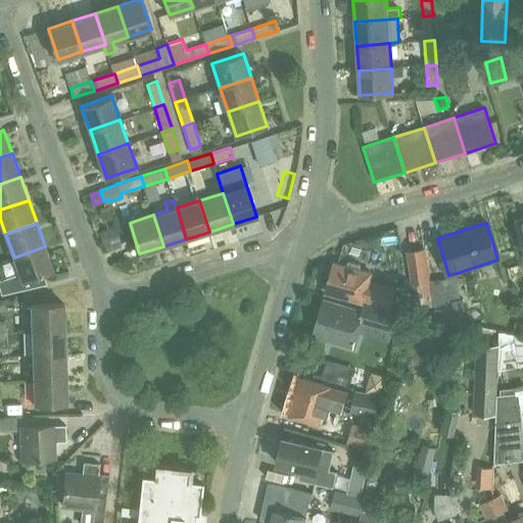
[(45,246),(14,257),(18,271),(0,278),(0,291),(1,294),(46,283),(43,274),(54,270),(45,246)]
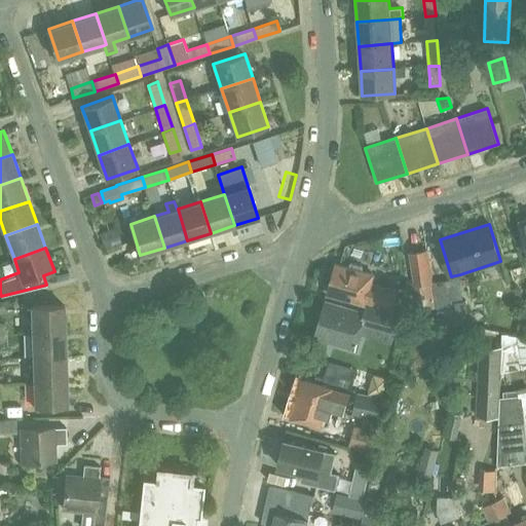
[(413,286),(433,284),(428,249),(408,252),(413,286)]
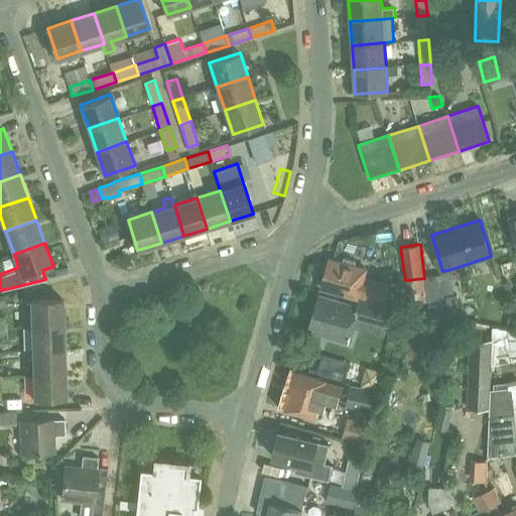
[(357,268),(356,261),(345,258),(340,264),(330,261),(321,290),(358,300),(359,298),(386,305),(390,288),(364,281),(367,271),(357,268)]
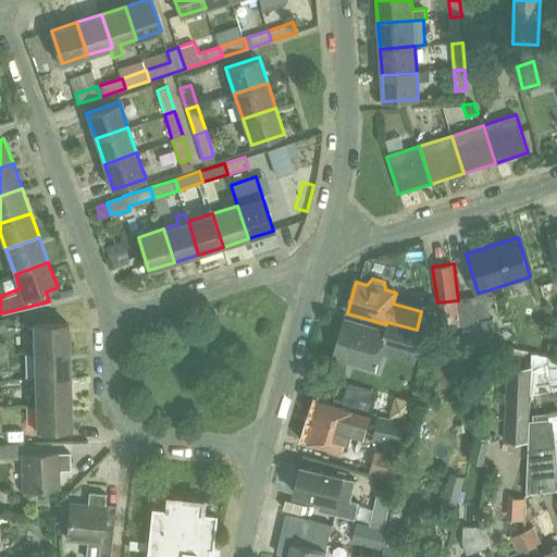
[(494,318),(491,319),(481,320),(482,326),(463,329),(465,339),(498,347),(494,318)]
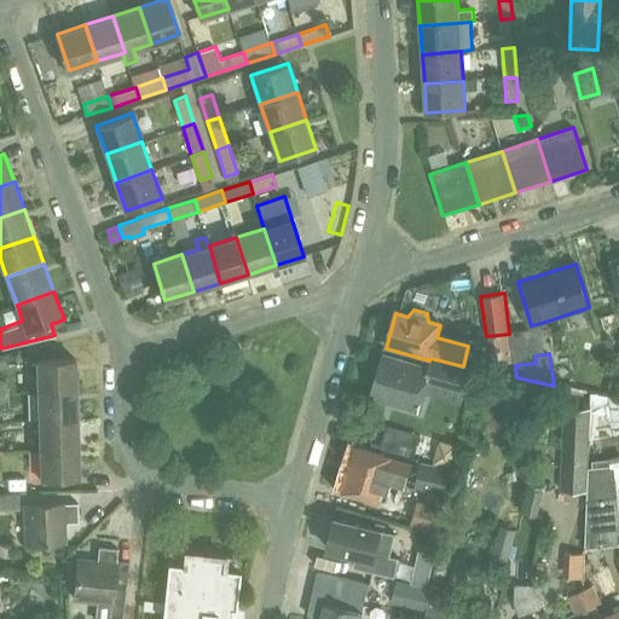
[(429,369),(383,356),(370,400),(418,414),(427,382),(466,393),(472,370),(433,359),(429,369)]
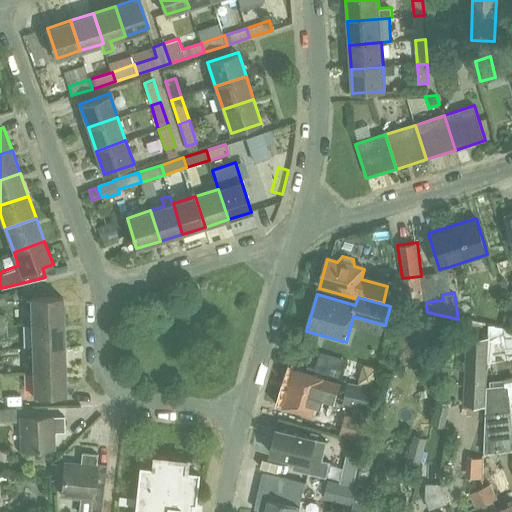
[(32,323),(64,323),(63,298),(31,299),(32,323)]
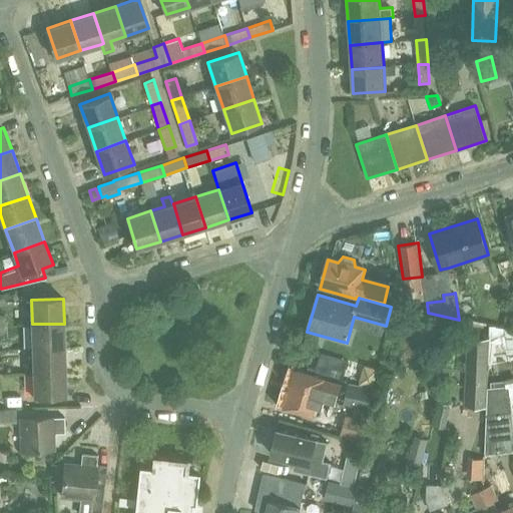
[(33,349),(64,348),(64,324),(32,324),(33,349)]
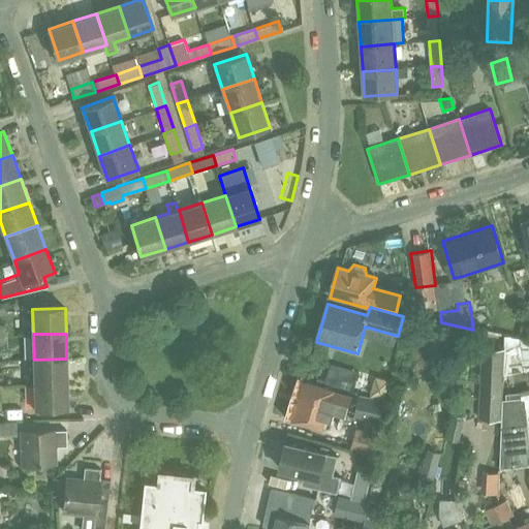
[(501,419),(505,348),(481,347),(478,418),(501,419)]
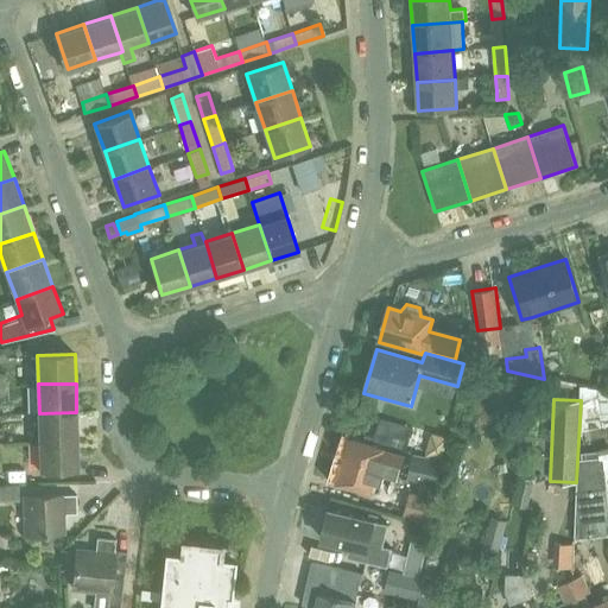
[(40,442),(77,441),(76,412),(39,413),(40,442)]
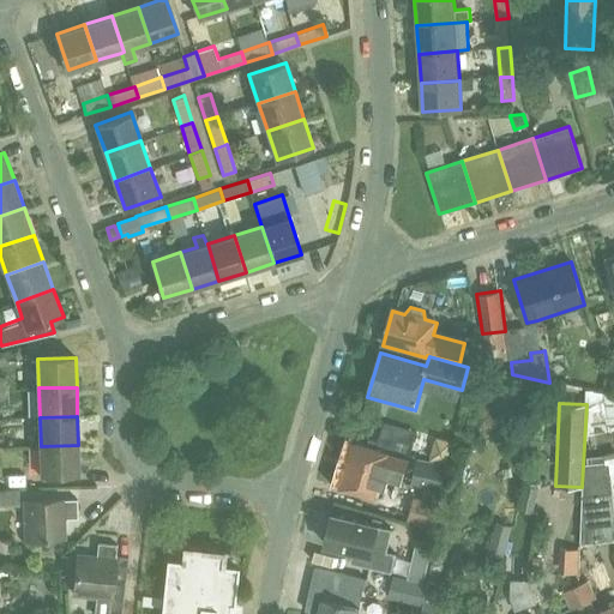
[(435,437),(429,458),(449,462),(452,440),(435,437)]
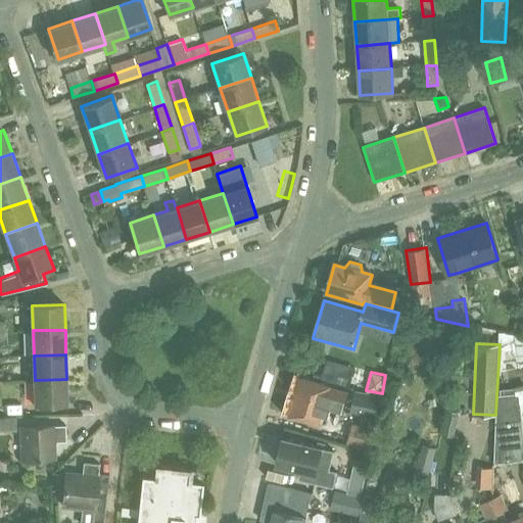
[(35,406),(67,405),(66,379),(35,380),(35,406)]
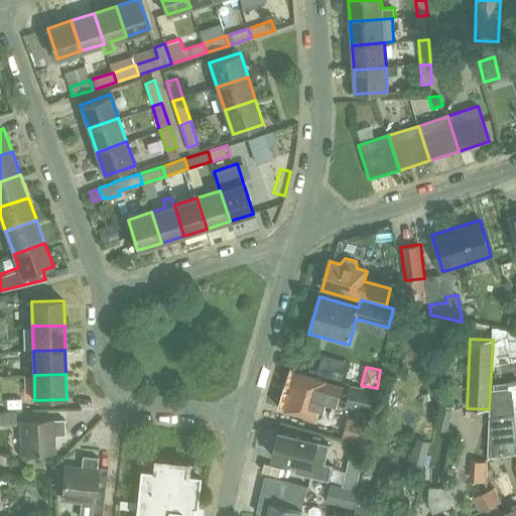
[(338,406),(344,388),(296,374),(285,412),(314,420),(320,400),(338,406)]
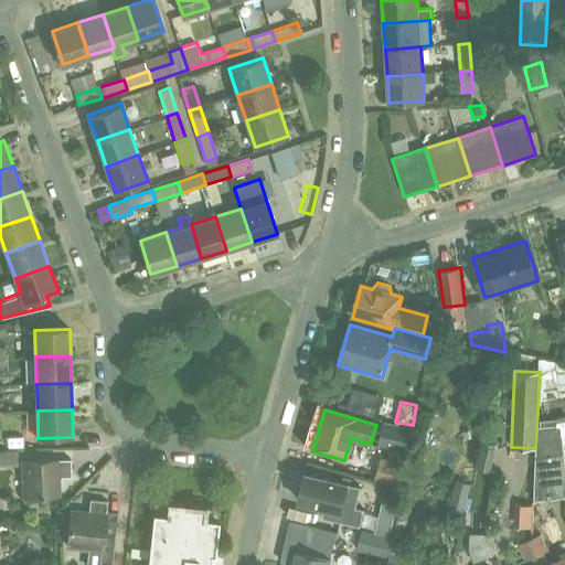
[(536,452),(564,451),(562,424),(558,425),(558,418),(541,420),(542,426),(537,426),(536,452)]
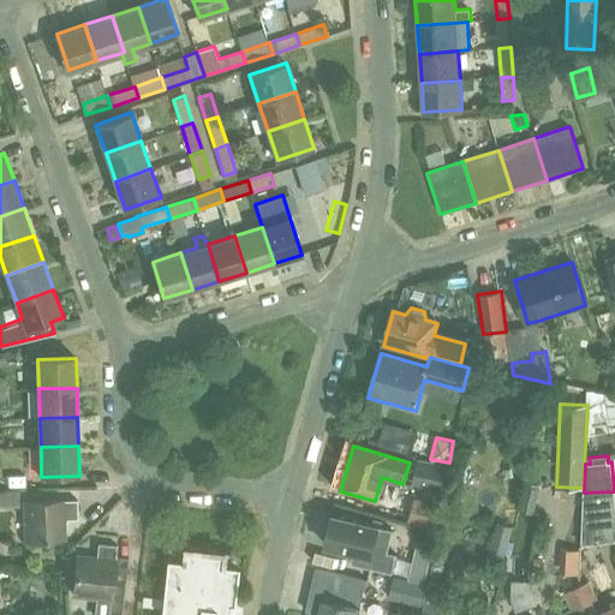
[(442,490),(448,465),(418,458),(413,484),(442,490)]
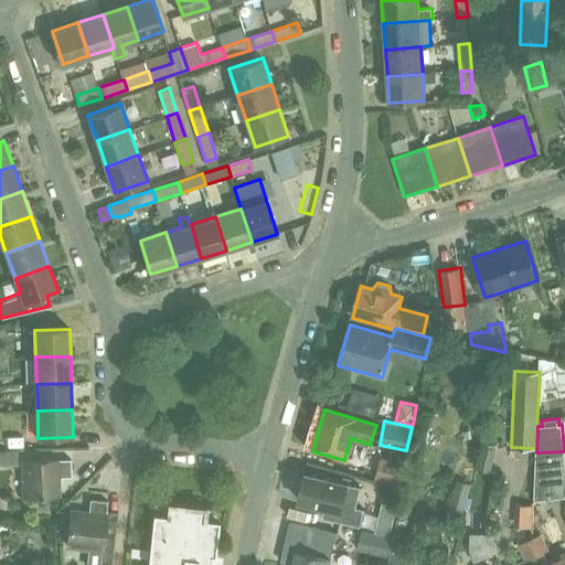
[(0,465),(19,465),(18,450),(0,450),(0,465)]
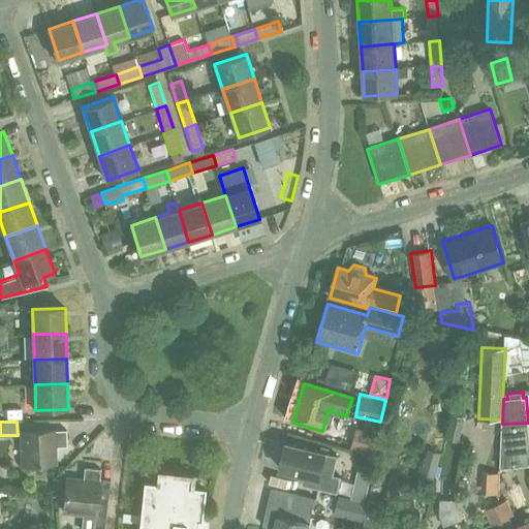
[(528,428),(528,423),(502,424),(500,469),(528,465),(528,428)]
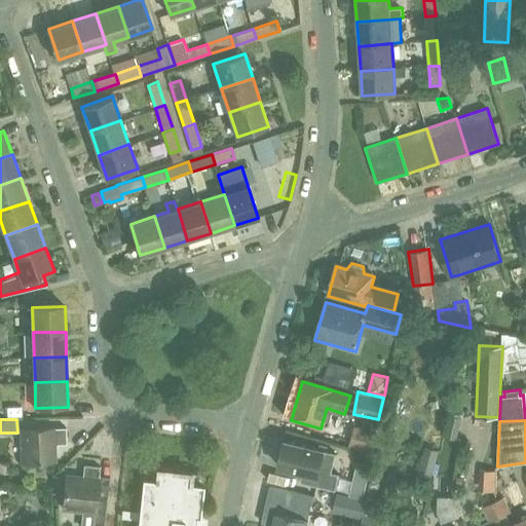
[(377,431),(364,427),(354,425),(348,445),(371,452),(377,431)]
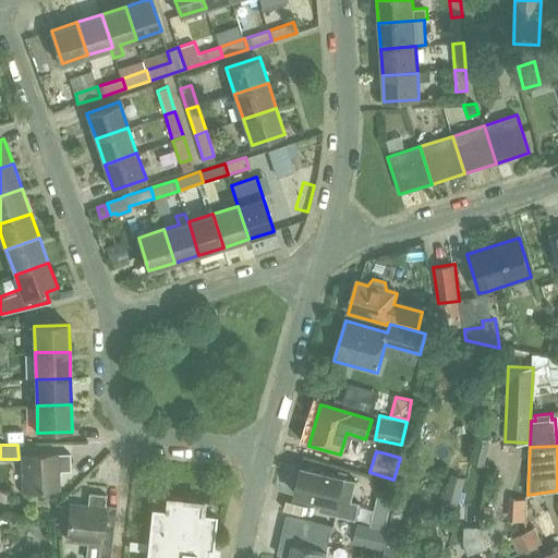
[(24,490),(59,488),(58,472),(71,471),(70,453),(22,456),(24,490)]
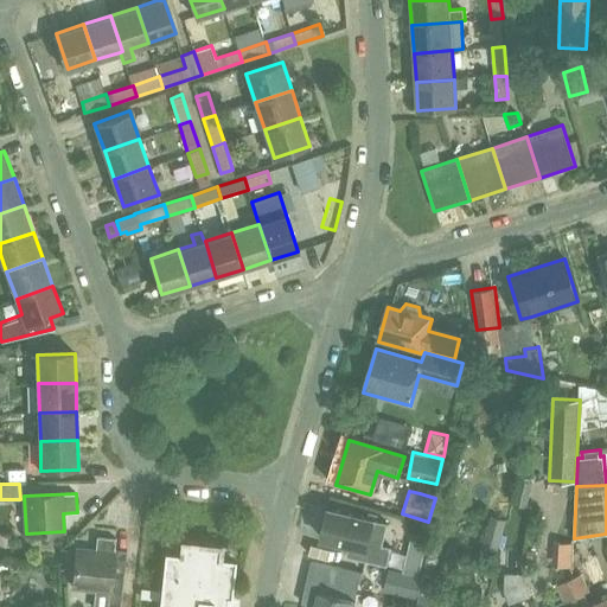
[(328,511),(321,540),(355,548),(352,557),(346,556),(346,557),(387,568),(391,549),(383,547),(388,525),(328,511)]
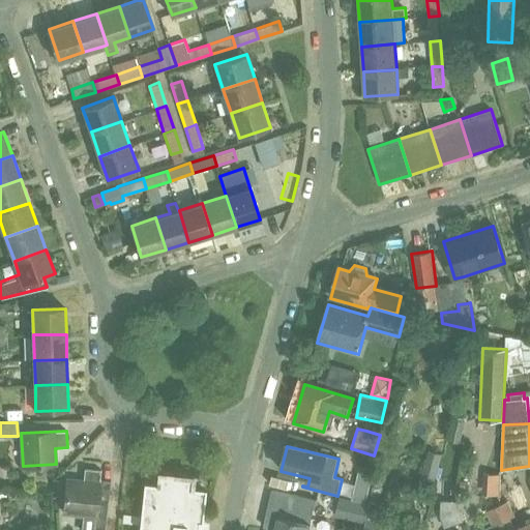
[(435,483),(442,458),(428,453),(420,479),(435,483)]
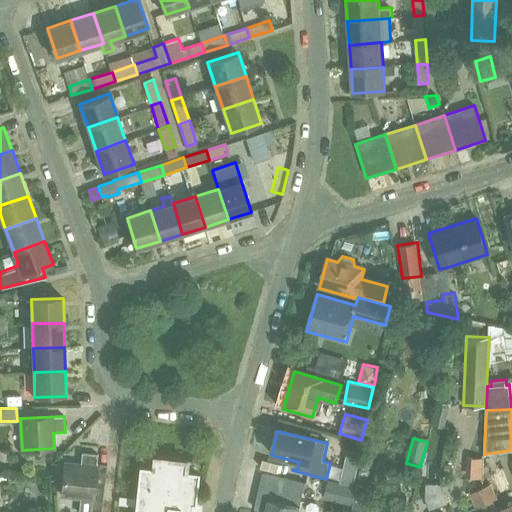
[(96,482),(99,454),(83,453),(82,465),(65,463),(62,495),(92,498),(91,509),(102,511),(105,483),(96,482)]
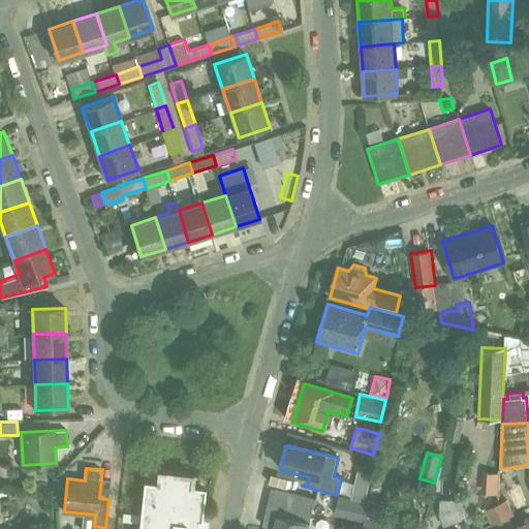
[(191,485),(192,474),(158,470),(157,481),(143,479),(137,527),(138,527),(138,528),(196,528),(198,520),(201,520),(205,487),(191,485)]
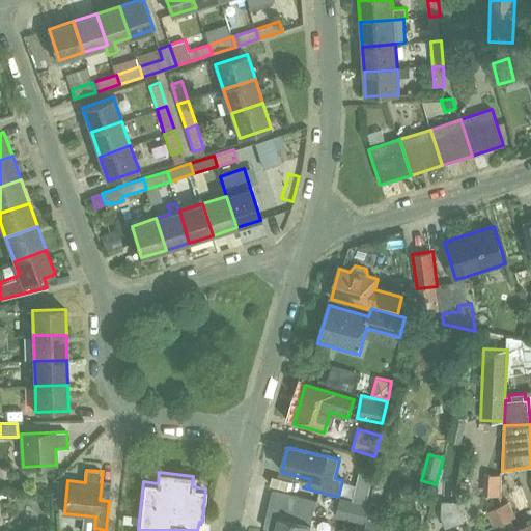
[(370,486),(357,483),(353,500),(366,503),(370,486)]
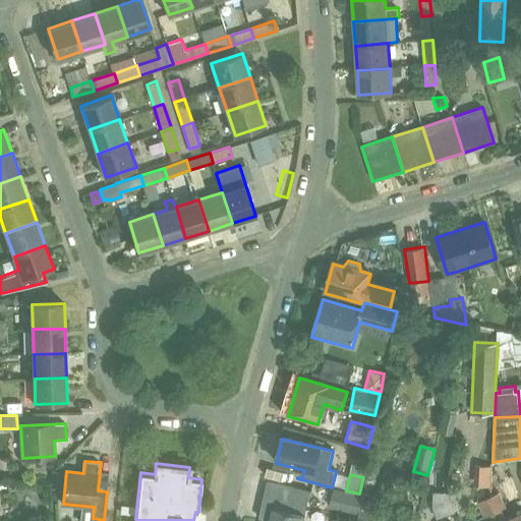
[(272,517),(271,520),(303,520),(310,493),(269,482),(261,515),(272,517)]
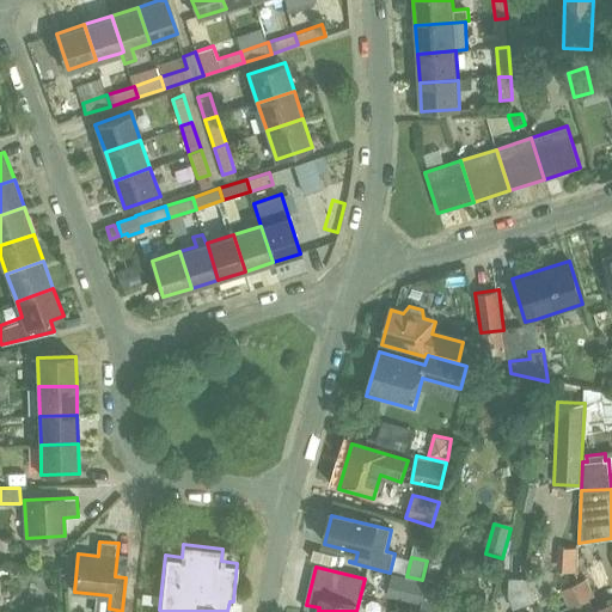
[(416,603),(418,595),(422,580),(392,574),(387,597),(416,603)]
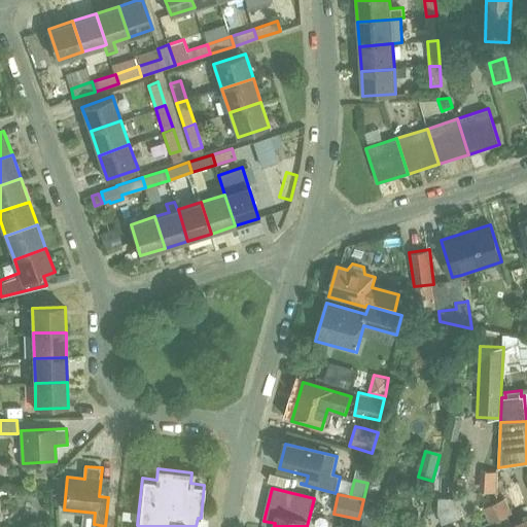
[(526,526),(526,520),(512,526),(506,516),(512,513),(504,498),(494,503),(504,526),(526,526)]
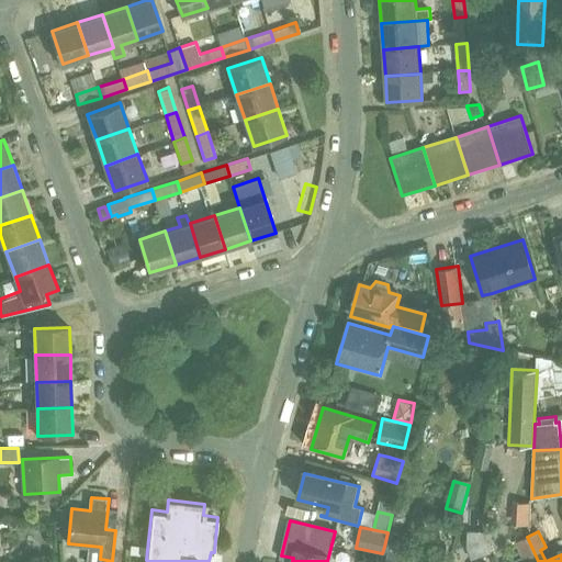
[(472,561),(482,561),(494,558),(486,537),(467,543),(472,561)]
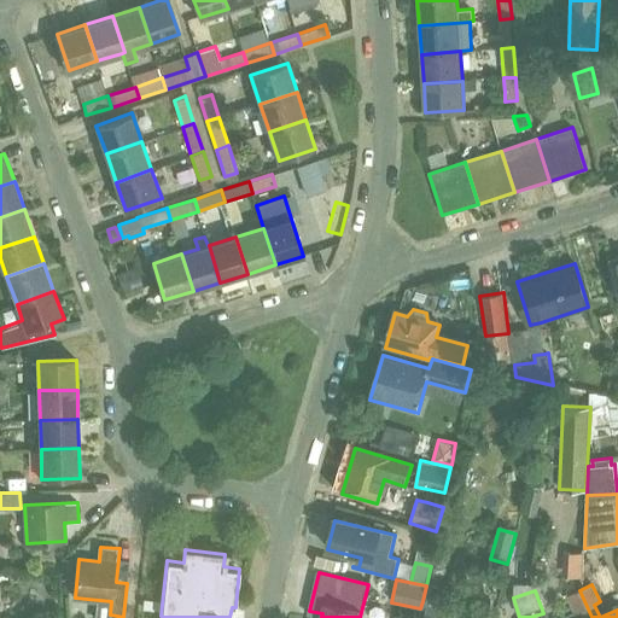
[(592,617),(579,590),(567,595),(575,613),(563,617),(592,617)]
